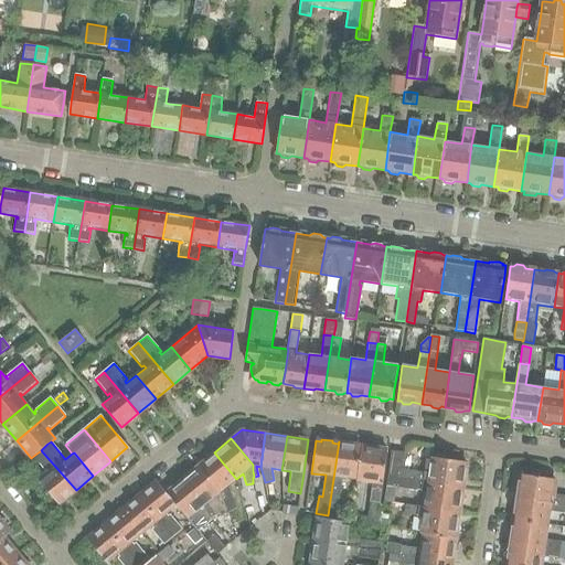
[(336,518),(339,499),(342,478),(356,479),(355,481),(356,481),(361,447),(355,446),(356,444),(345,443),(345,445),(339,444),(340,441),(339,441),(328,515),(336,518)]
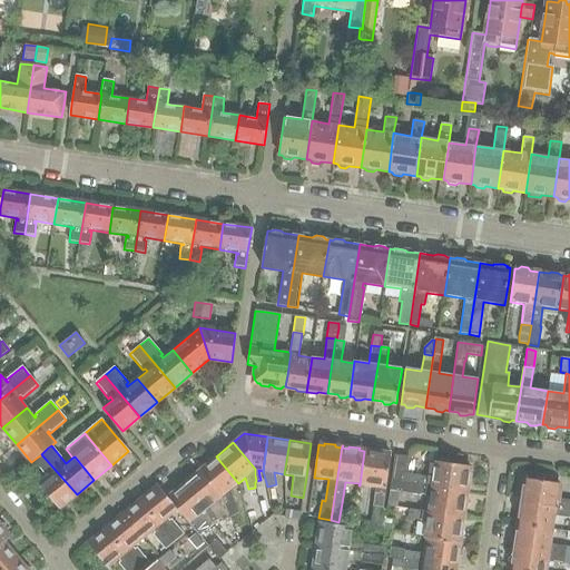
[(369,452),(364,451),(360,485),(374,488),(372,508),(383,509),(390,465),(391,455),(380,453),(379,451),(371,450),(369,452)]
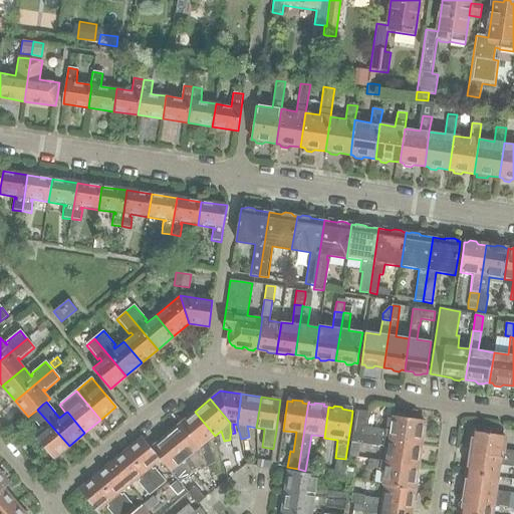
[(37,410),(36,411),(33,413),(46,430),(36,438),(53,459),(69,446),(37,410)]
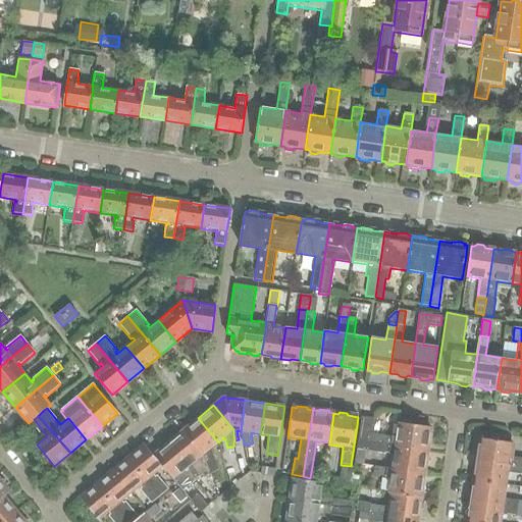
[(413,416),(411,424),(423,426),(424,418),(413,416)]
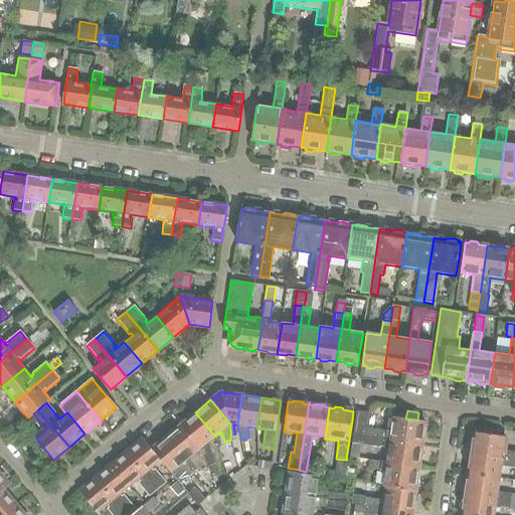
[(393,416),(392,426),(391,432),(368,427),(370,413),(356,411),(353,434),(421,445),(422,436),(424,434),(425,427),(423,424),(424,421),(417,420),(405,418),(403,418),(402,416),(397,415),(395,417),(393,416)]
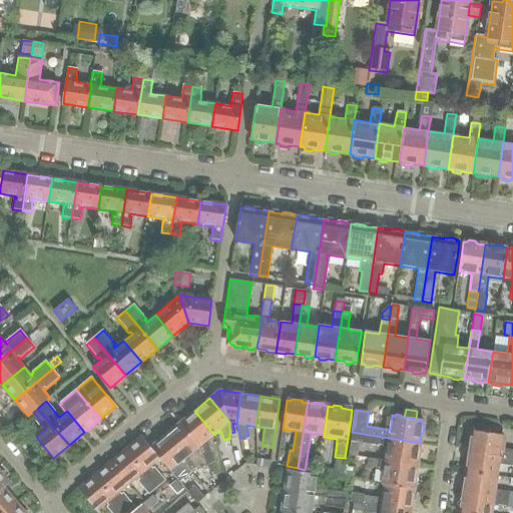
[(215,461),(207,441),(214,435),(194,411),(180,423),(198,445),(206,466),(215,461)]
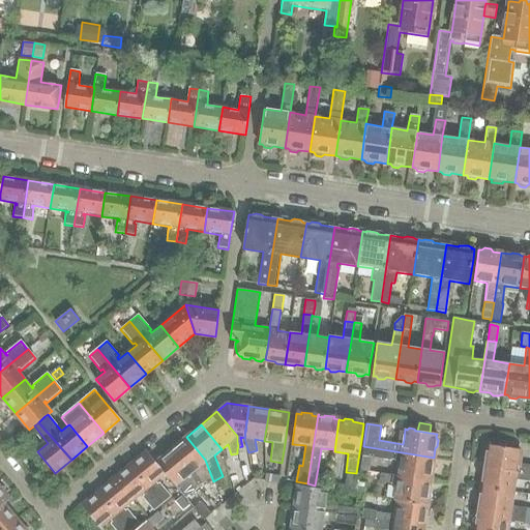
[(186,437),(171,449),(192,474),(198,486),(206,482),(207,484),(213,481),(205,460),(186,437)]
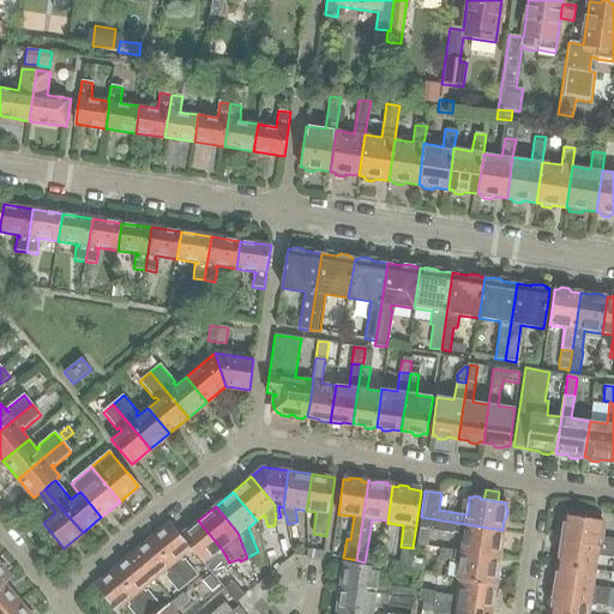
[(561,522),(561,529),(563,531),(561,541),(613,548),(613,539),(601,537),(603,522),(565,516),(565,521),(561,522)]
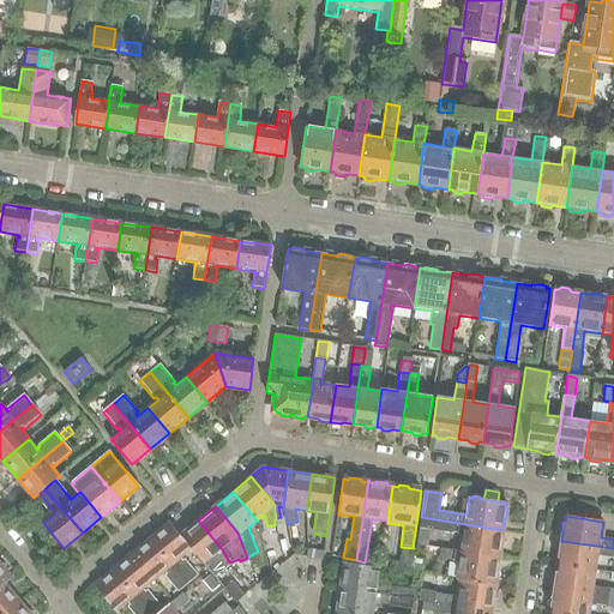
[(421,517),(420,530),(417,546),(428,547),(431,531),(463,536),(461,552),(440,548),(439,551),(498,559),(499,554),(501,552),(503,545),(500,541),(503,530),(421,517)]
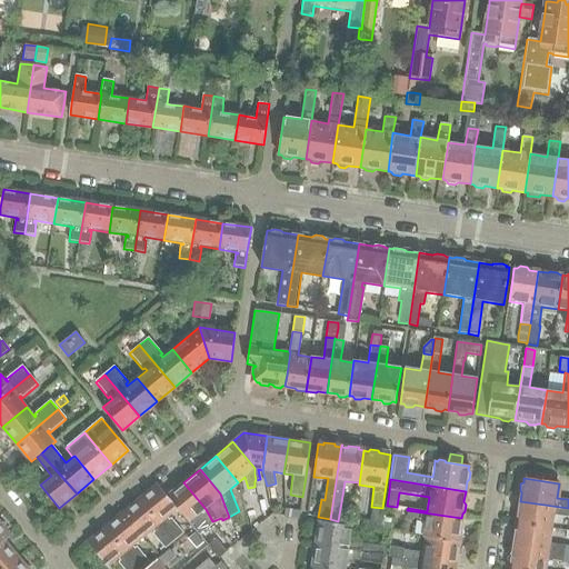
[(183,482),(167,496),(176,509),(198,535),(213,523),(212,521),(206,509),(183,482)]
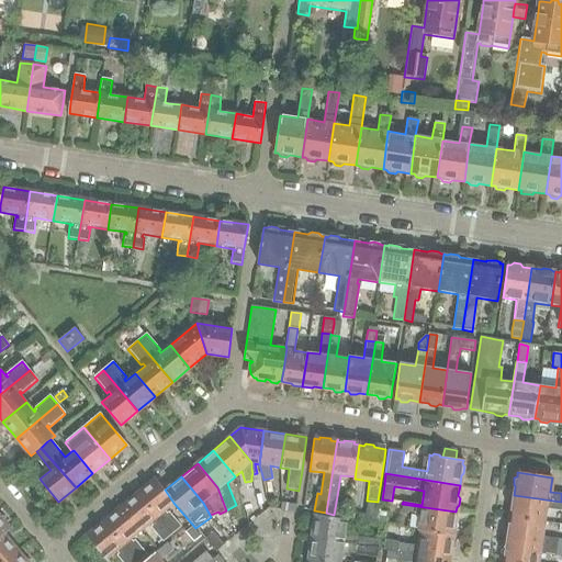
[(164,510),(173,503),(165,490),(156,479),(137,494),(171,535),(180,527),(168,513),(167,514),(164,510)]
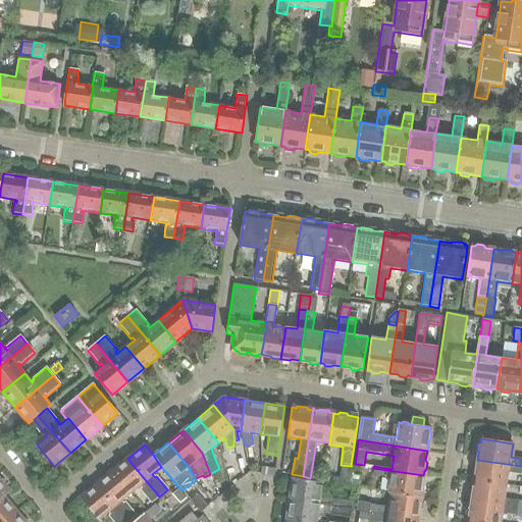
[(127,459),(112,472),(129,492),(138,485),(141,489),(140,490),(151,504),(159,497),(127,459)]
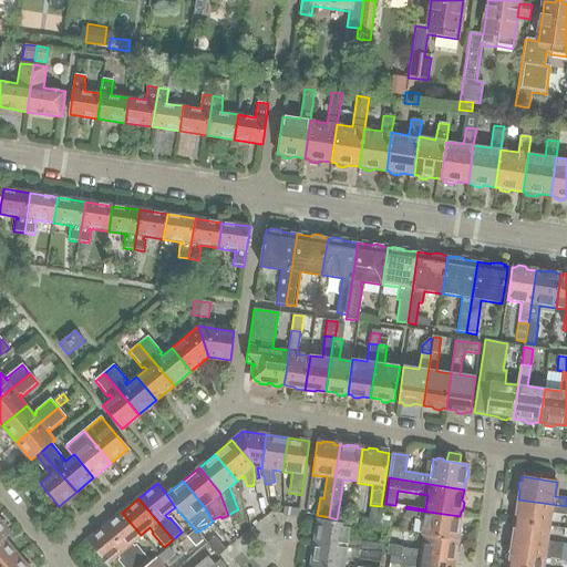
[(515,511),(514,516),(516,518),(515,523),(550,528),(550,527),(553,514),(566,515),(566,506),(518,500),(517,508),(515,511)]
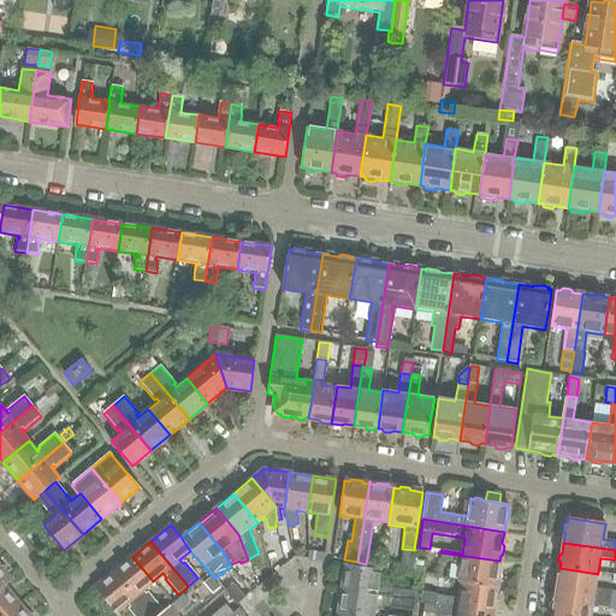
[(413,560),(413,555),(414,550),(402,549),(401,557),(400,557),(398,566),(397,575),(410,576),(410,575),(413,560)]
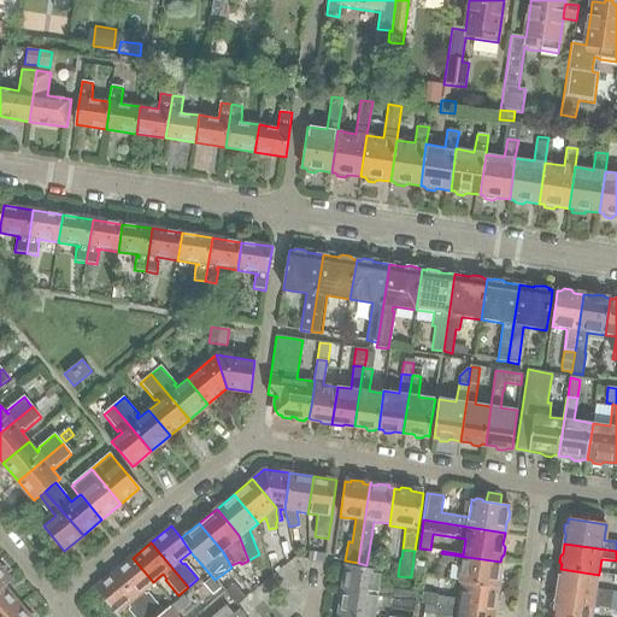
[(500,562),(441,553),(440,563),(462,565),(459,583),(460,583),(497,588),(497,585),(500,582),(501,574),(499,571),(500,562)]
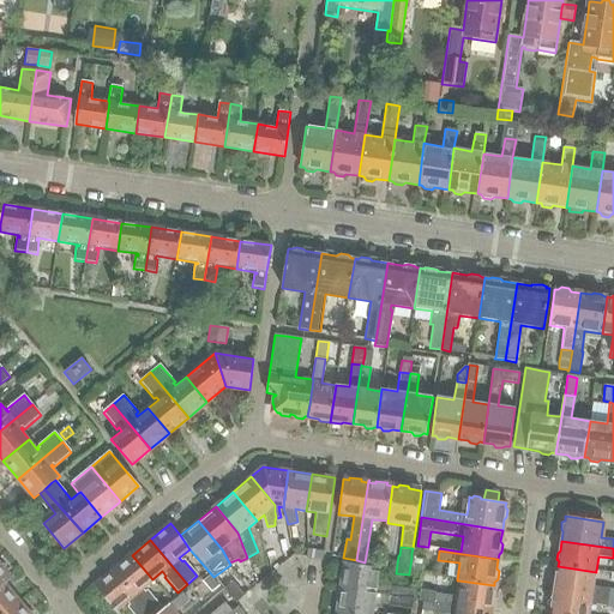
[(114,571),(150,613),(151,613),(161,607),(146,591),(145,593),(142,589),(152,579),(132,555),(114,571)]
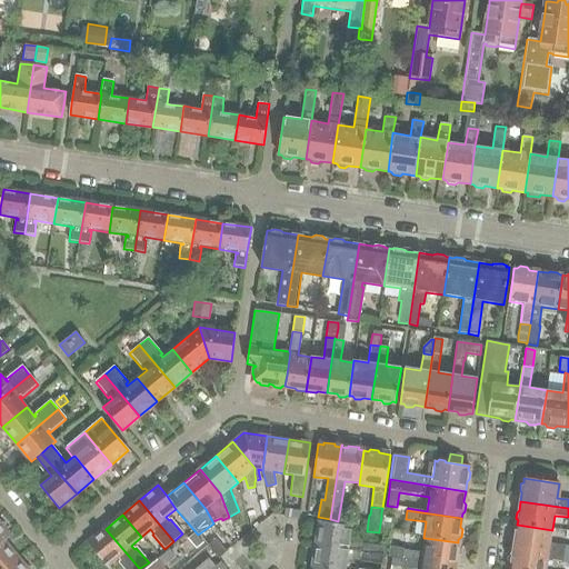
[(393,519),(381,517),(379,531),(391,532),(393,519)]
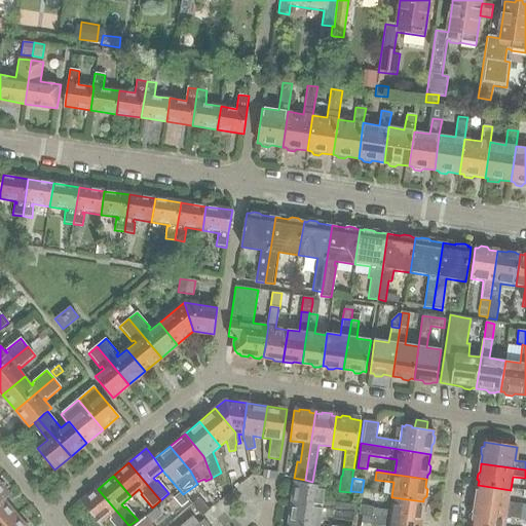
[(354,515),(355,505),(323,500),(325,486),(296,482),(296,485),(294,487),(292,493),(294,495),(293,505),(354,515)]
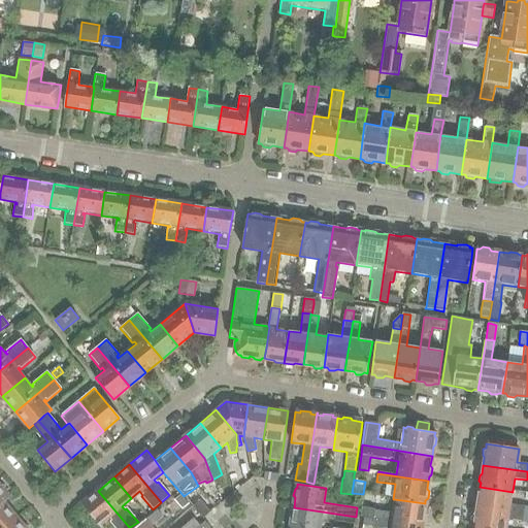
[(0,505),(4,502),(9,498),(0,486),(0,505)]
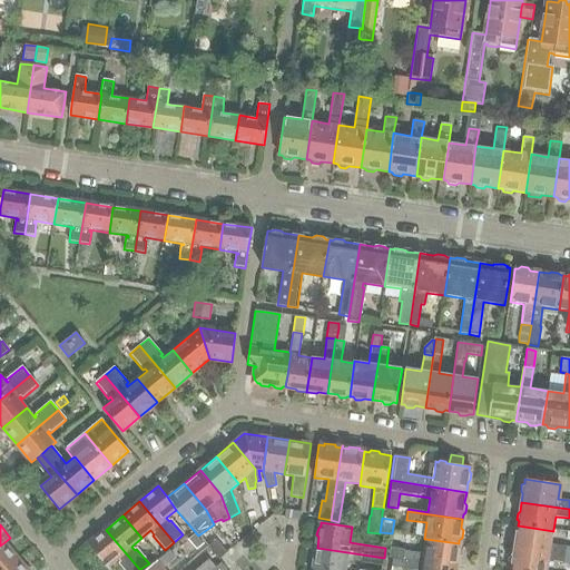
[(514,530),(514,537),(516,539),(514,548),(564,556),(566,547),(551,544),(553,531),(518,526),(518,529),(514,530)]
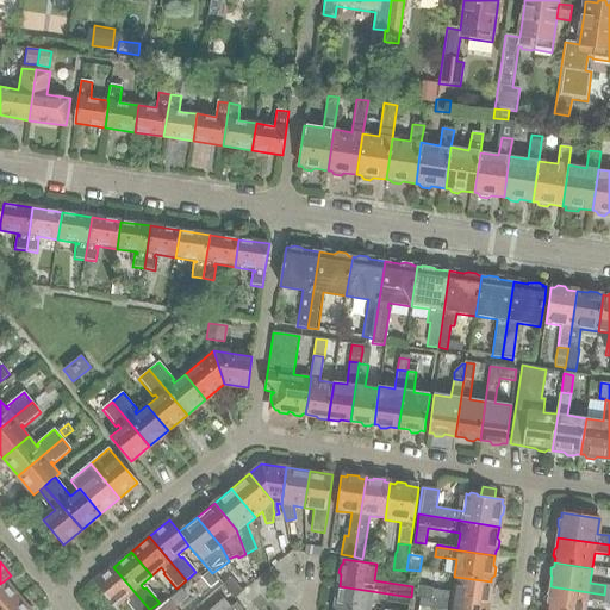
[(149,609),(113,567),(94,582),(114,607),(125,598),(129,603),(126,604),(131,609),(149,609)]
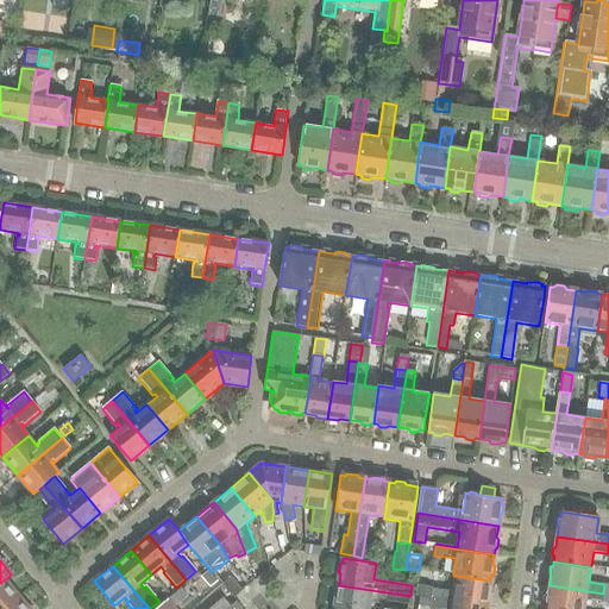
[(218,582),(208,571),(200,577),(209,588),(218,582)]
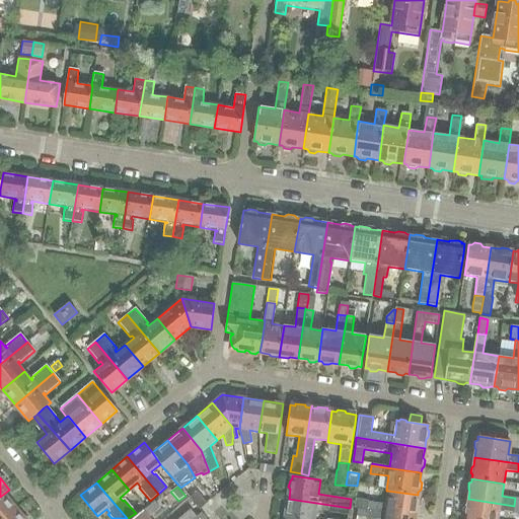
[(418,495),(387,491),(385,504),(367,502),(368,500),(356,499),(354,508),(357,509),(414,517),(416,509),(418,507),(419,501),(417,499),(418,495)]
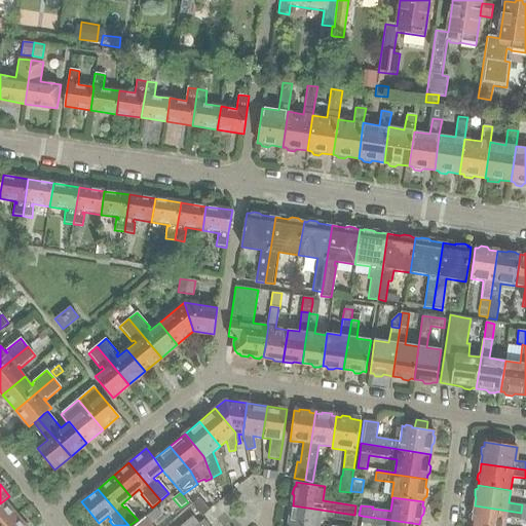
[(210,511),(199,498),(191,504),(201,517),(210,511)]
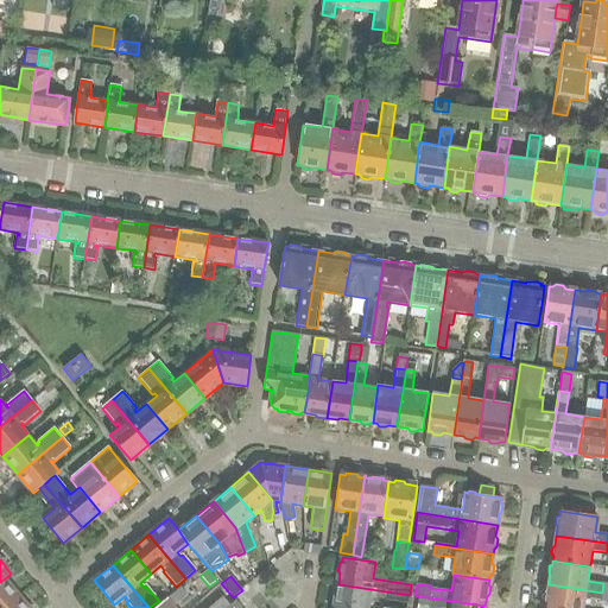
[(0,582),(0,607),(5,607),(19,597),(5,578),(0,582)]
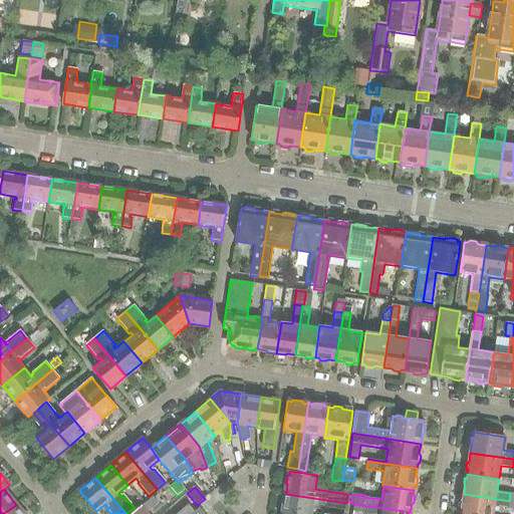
[(282,513),(344,513),(346,503),(286,494),(284,502),(282,504),(281,511),(283,512),(282,513)]
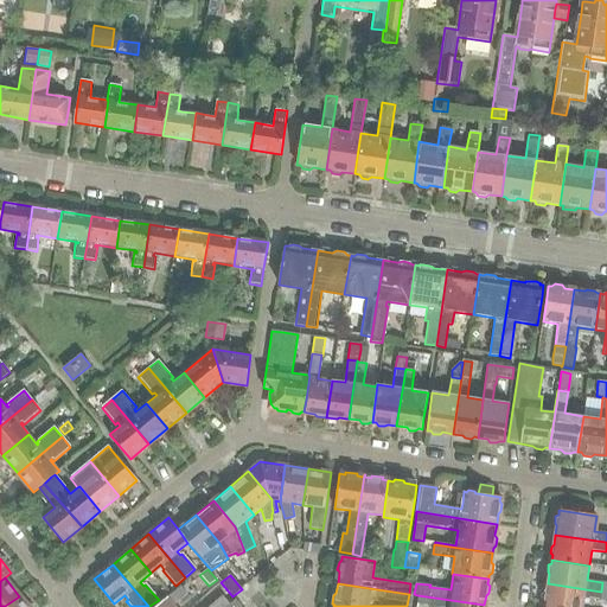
[(544,595),(543,601),(545,604),(544,606),(582,606),(583,598),(600,601),(601,592),(548,583),(547,593),(544,595)]
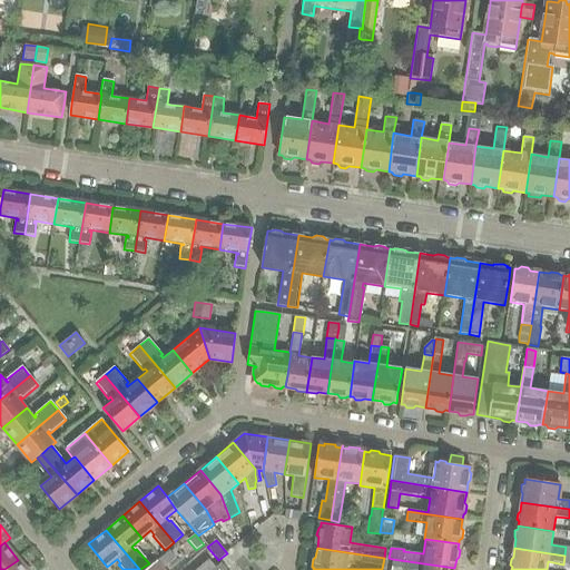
[(169,551),(146,569),(164,569),(163,568),(175,558),(169,551)]
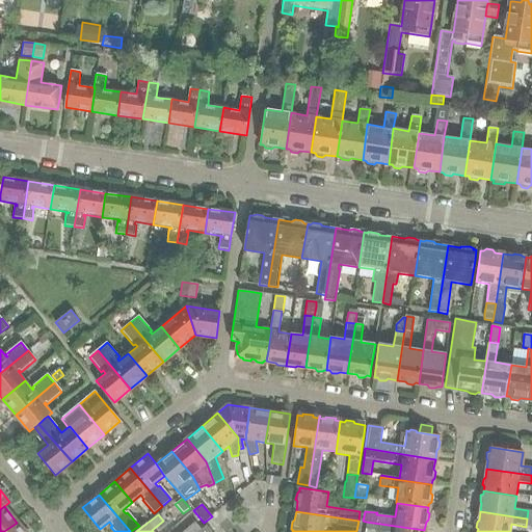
[(366,522),(365,529),(383,531),(424,531),(424,530),(366,522)]
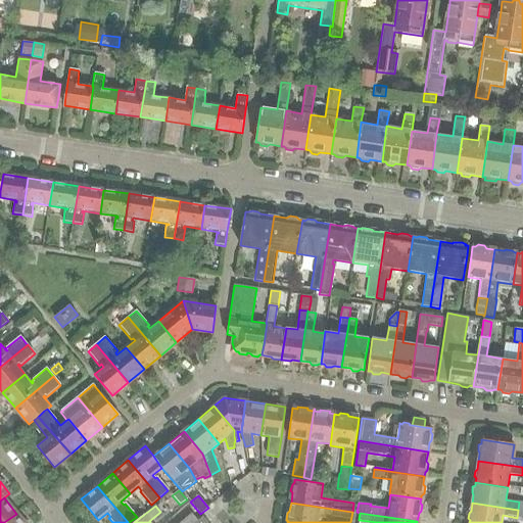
[(24,522),(16,514),(4,522),(24,522)]
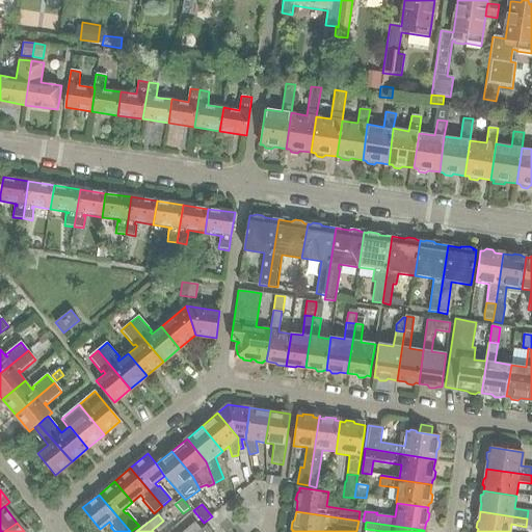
[(203,528),(201,530),(194,523),(183,531),(200,531),(204,529),(203,528)]
